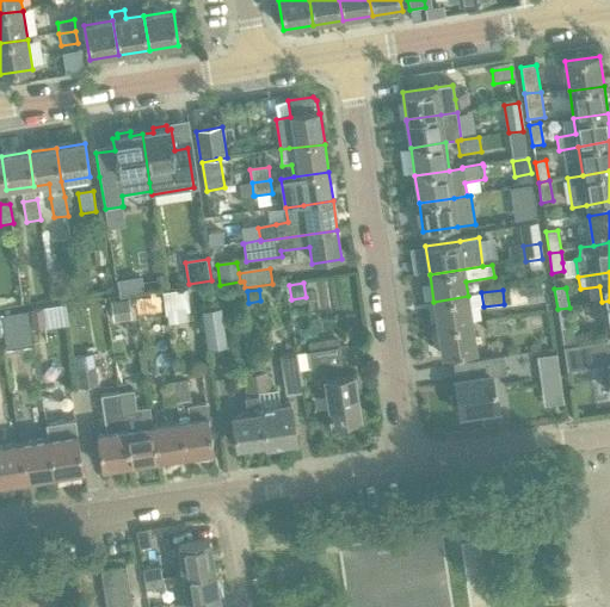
[(190,314),(186,291),(162,295),(166,317),(190,314)]
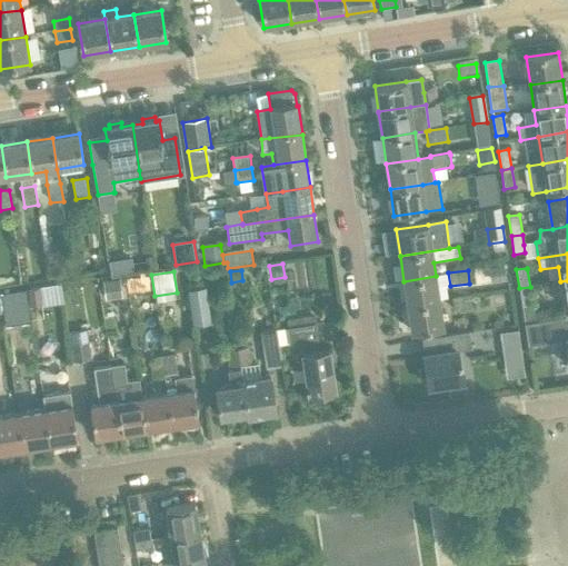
[(436,276),(404,281),(408,307),(439,301),(436,276)]
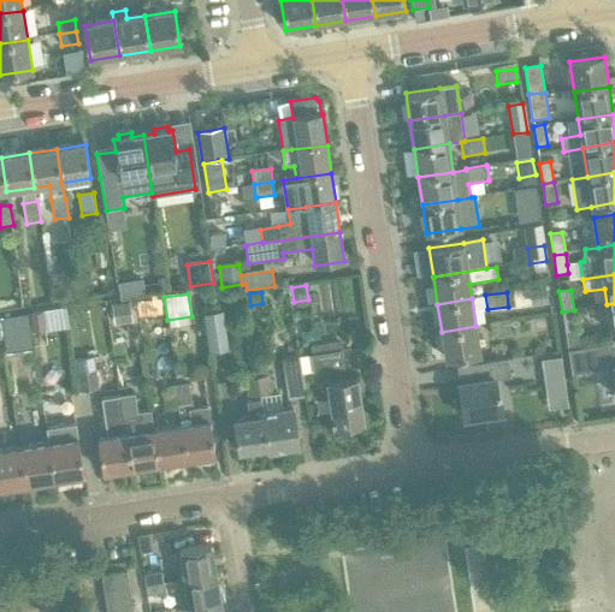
[(203,314),(210,354),(231,350),(225,310),(203,314)]
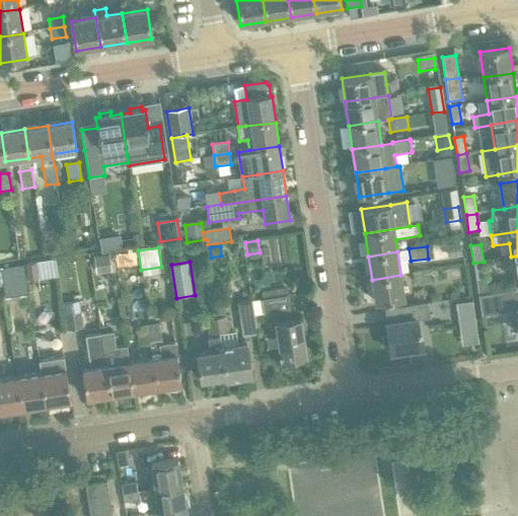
[(489,294),(484,267),(484,262),(473,263),(476,281),(478,296),(489,294)]
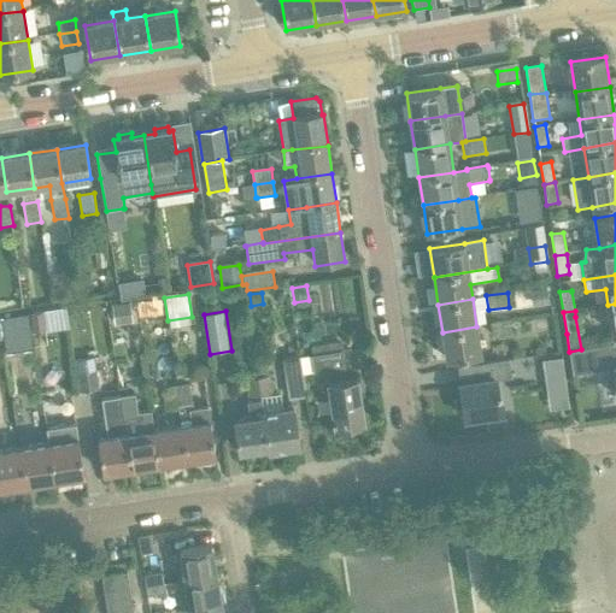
[(42,313),(30,316),(33,334),(46,331),(42,313)]
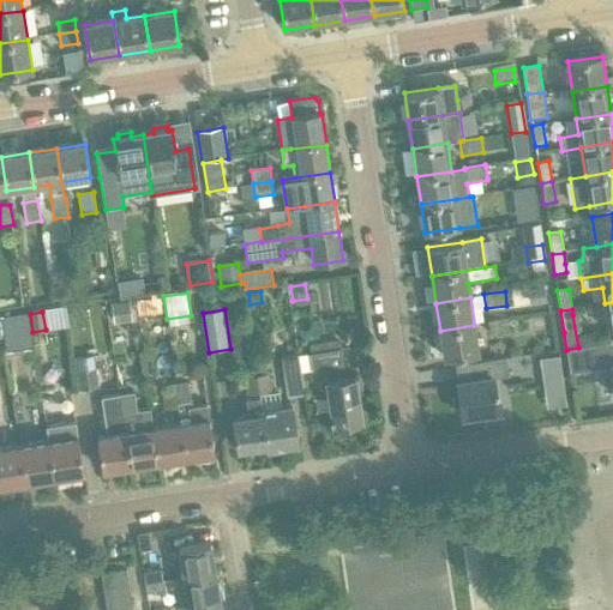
[(488,321),(490,337),(511,333),(509,319),(488,321)]
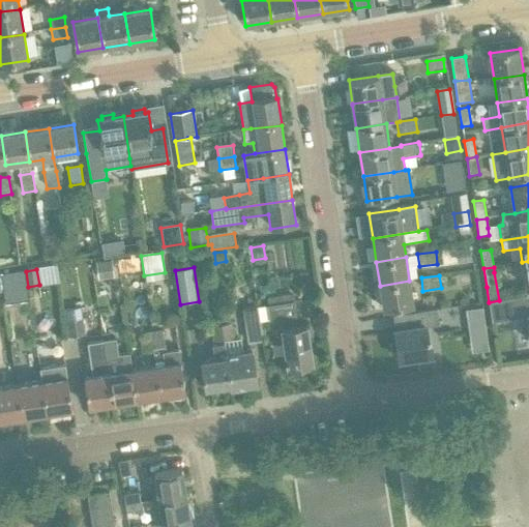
[(409,281),(380,286),(384,311),(413,305),(409,281)]
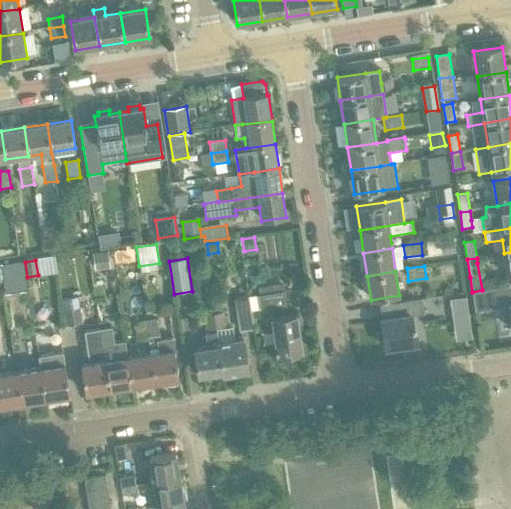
[(510,285),(509,286),(482,290),(472,292),(475,311),(510,306),(510,285)]
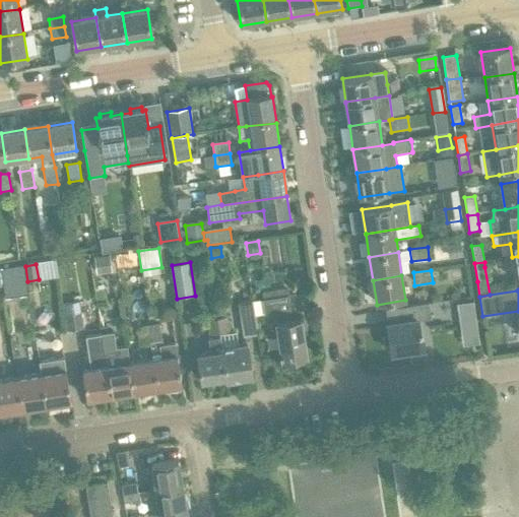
[(262,301),(254,302),(255,312),(264,310),(264,315),(276,314),(277,323),(276,323),(282,362),(307,359),(302,319),(292,321),(289,312),(292,311),(288,297),(287,297),(263,301),(262,301)]
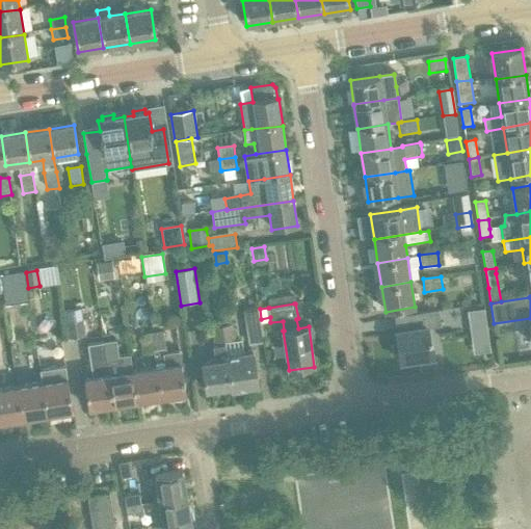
[(64,311),(69,340),(86,337),(82,309),(64,311)]
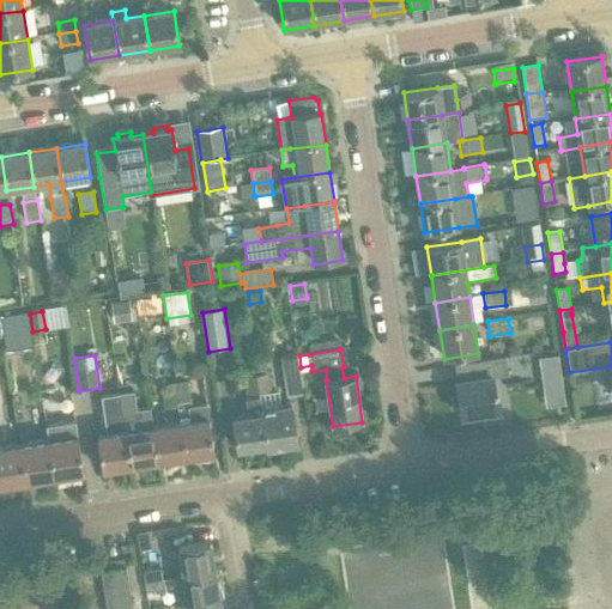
[(297,355),(280,358),(288,399),(304,396),(301,367),(300,355),(298,355),(297,355)]
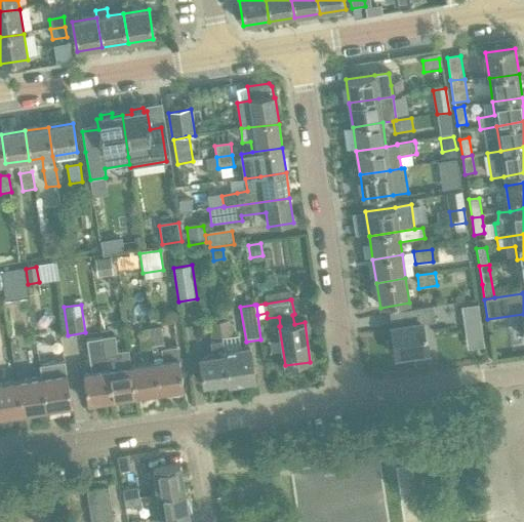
[(477,307),(460,309),(464,327),(479,325),(477,307)]
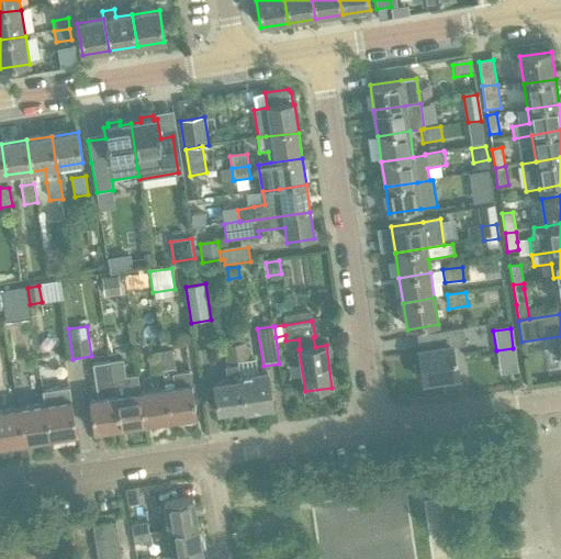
[(463,330),(418,336),(418,338),(421,350),(419,350),(424,382),(440,380),(441,383),(457,381),(457,378),(458,377),(456,361),(453,361),(451,347),(467,345),(466,342),(463,330)]
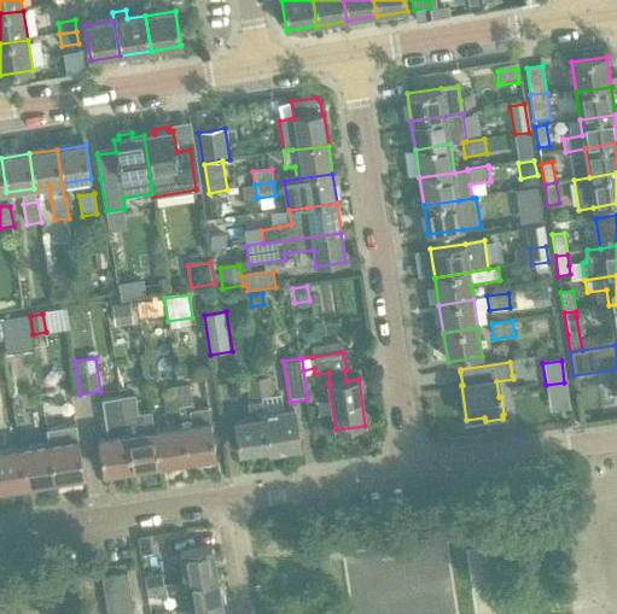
[(258,379),(261,398),(274,396),(271,378),(258,379)]
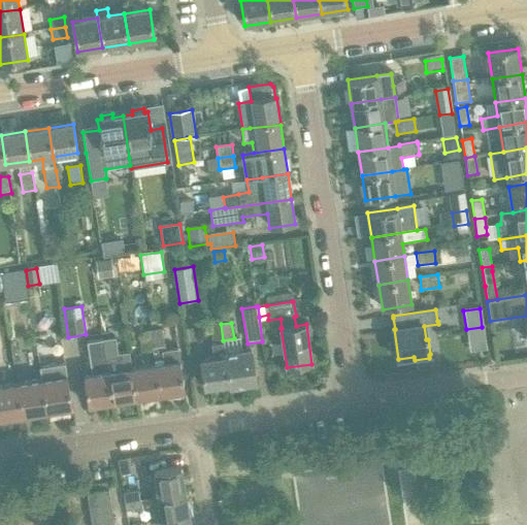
[(212,341),(223,340),(221,324),(217,324),(209,326),(212,341)]
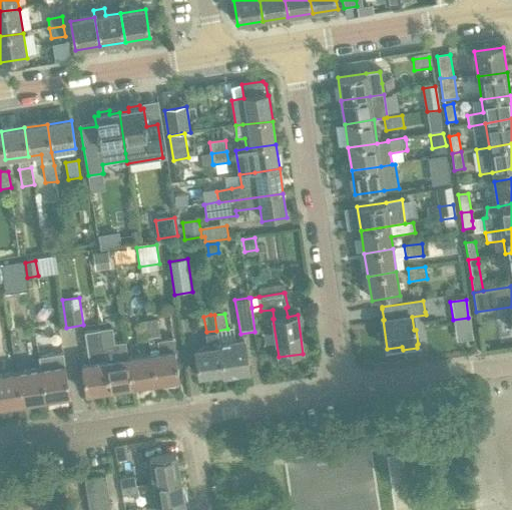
[(146,323),(145,323),(148,340),(150,355),(154,384),(155,384),(179,381),(175,352),(173,339),(161,341),(157,321),(146,323)]
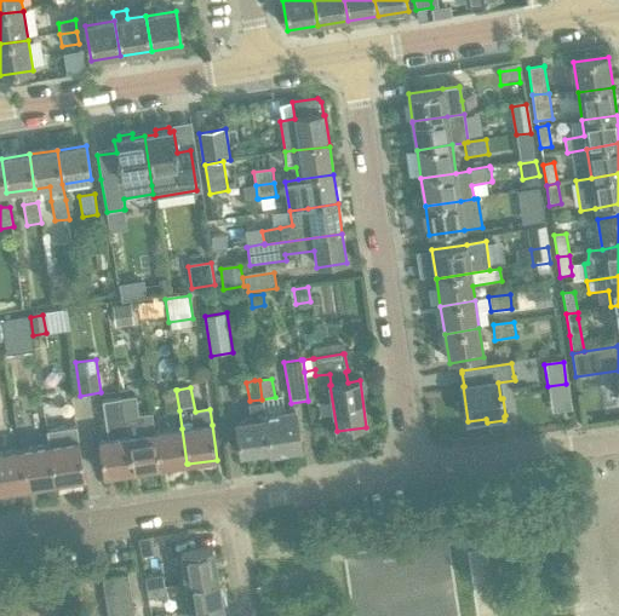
[(176,390),(162,392),(166,413),(179,410),(176,390)]
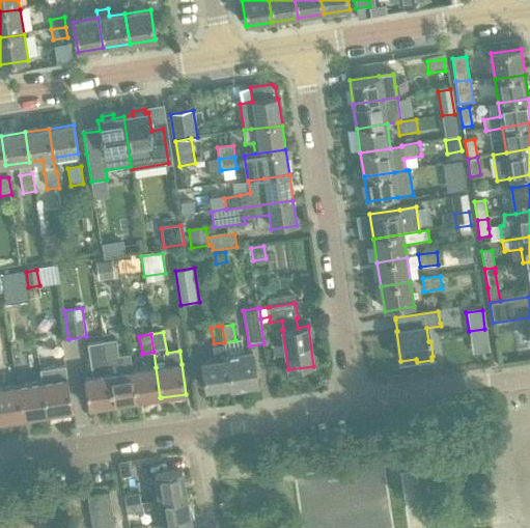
[(115,339),(104,341),(104,342),(107,359),(109,374),(110,374),(114,405),(137,401),(133,371),(130,355),(118,357),(115,339)]
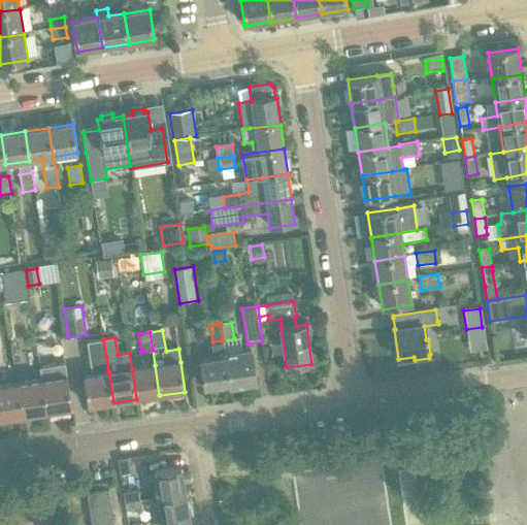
[(241,339),(224,341),(224,343),(226,354),(227,354),(231,384),(230,384),(230,388),(231,387),(233,387),(233,390),(245,389),(244,385),(257,384),(251,350),(242,352),(241,339)]
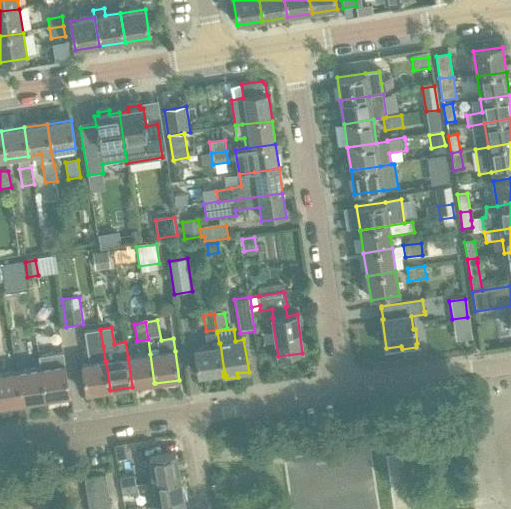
[(89,364),(81,365),(85,394),(109,390),(110,390),(106,361),(105,361),(103,346),(100,330),(84,332),(89,364)]
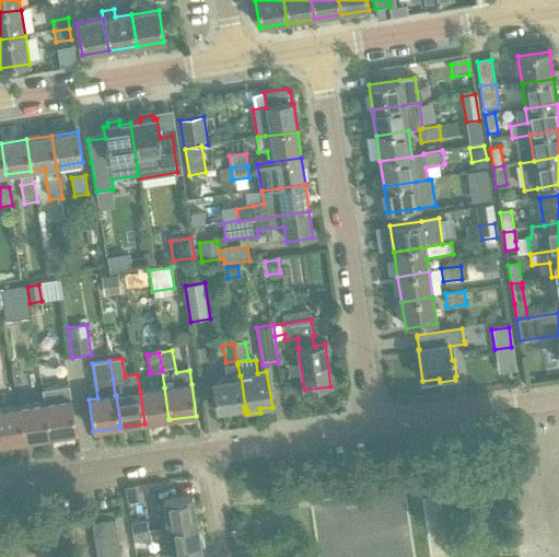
[(226,381),(213,383),(218,412),(244,407),(245,407),(241,375),(240,375),(237,364),(224,367),(226,381)]
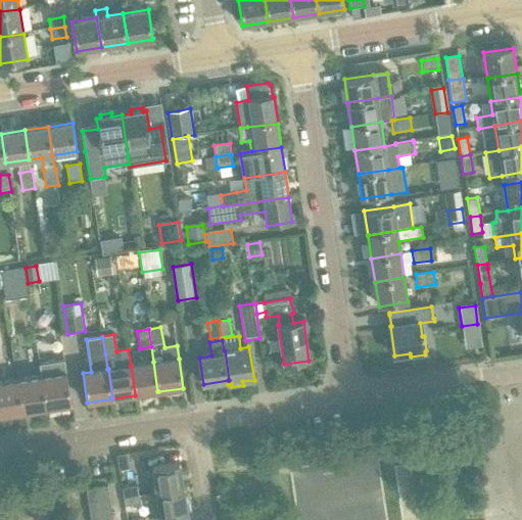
[(36,343),(32,343),(35,362),(39,361),(53,359),(50,341),(36,343)]
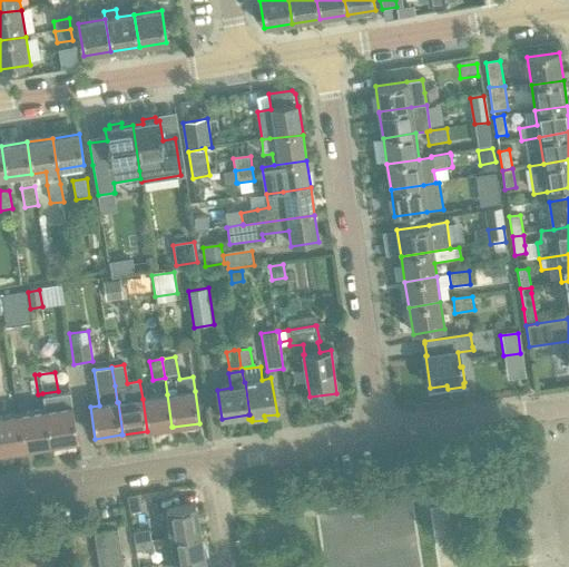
[(70,393),(43,398),(45,411),(50,446),(78,441),(72,407),(70,393)]
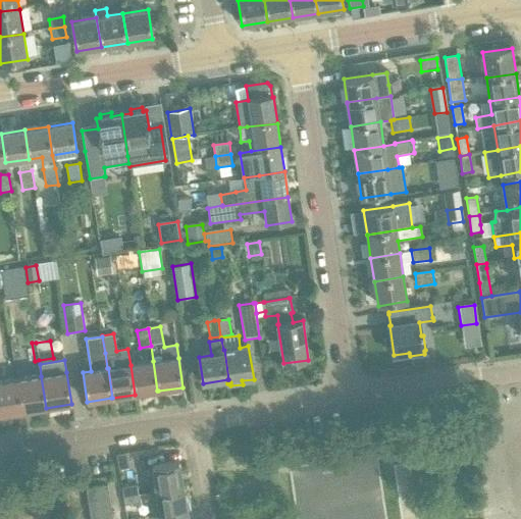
[(153,361),(131,365),(135,395),(157,391),(153,361)]
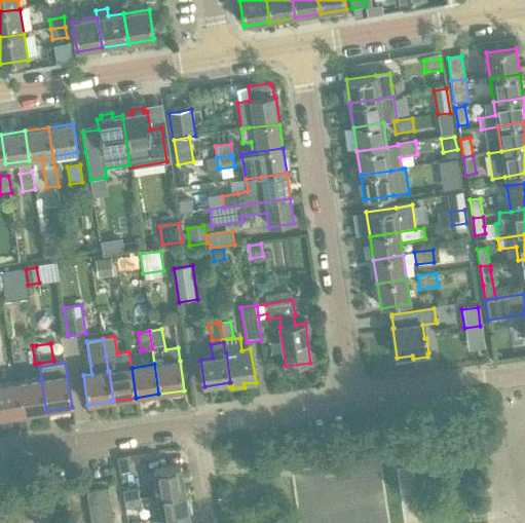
[(41,379),(17,382),(23,415),(46,411),(41,379)]
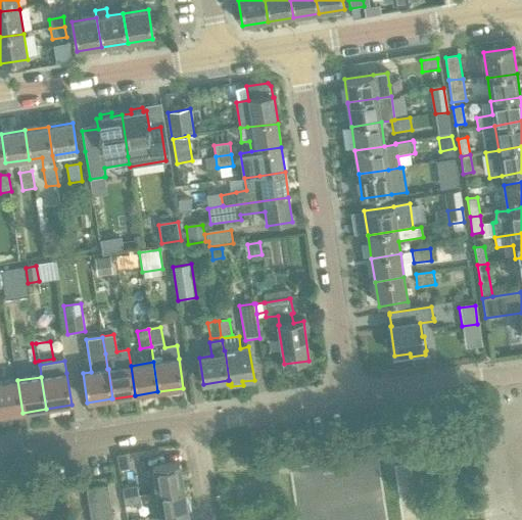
[(17,381),(0,383),(0,416),(21,413),(22,413),(17,380),(17,381)]
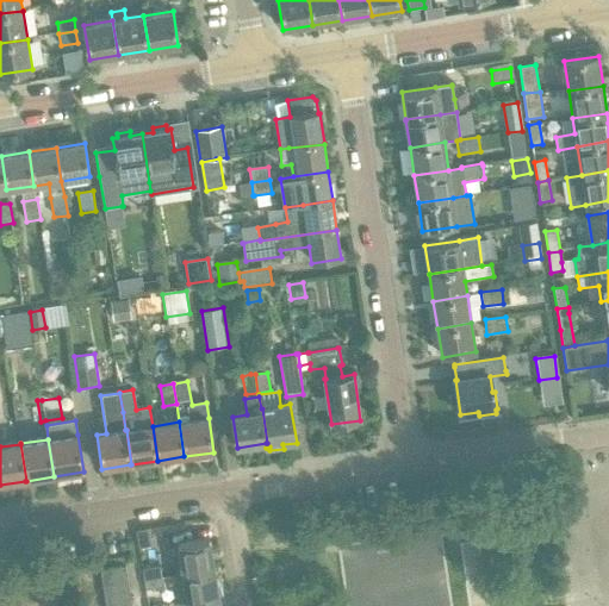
[(215,569),(210,541),(178,545),(182,573),(182,575),(215,569)]
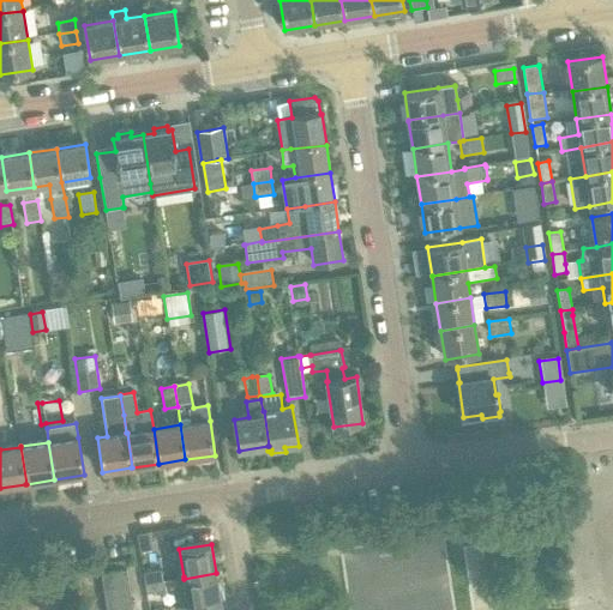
[(134,609),(127,568),(103,572),(109,609),(134,609)]
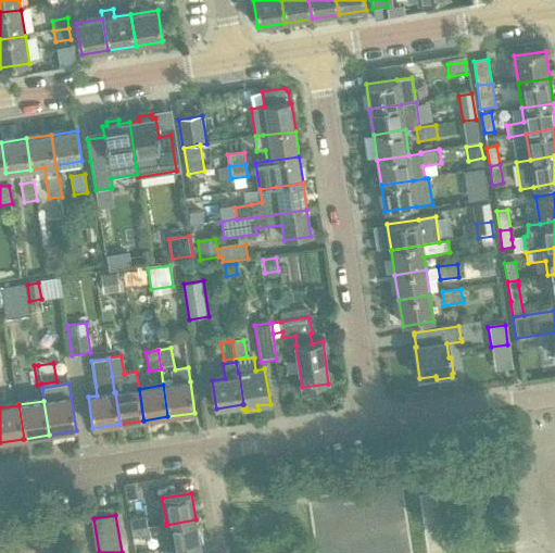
[(131,530),(148,527),(147,517),(130,520),(131,530)]
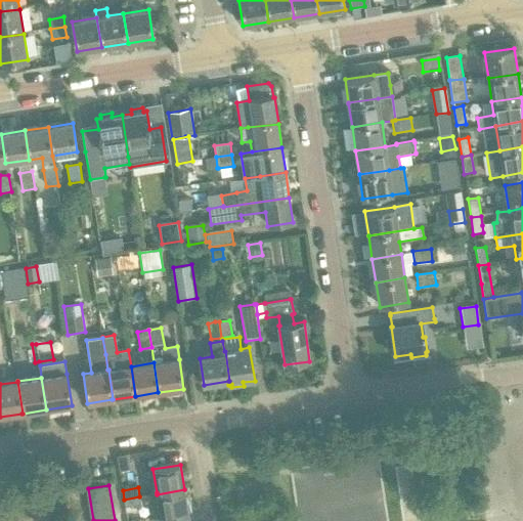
[(161,518),(188,513),(184,489),(157,494),(157,492),(149,494),(154,519),(161,518)]
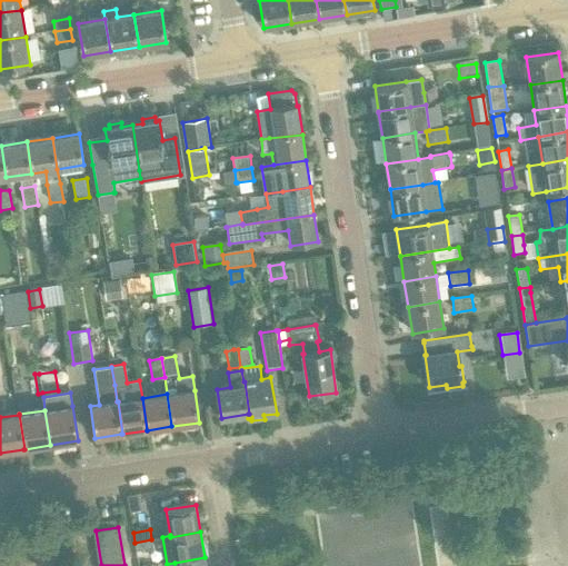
[(135,543),(137,552),(153,549),(151,539),(135,543)]
